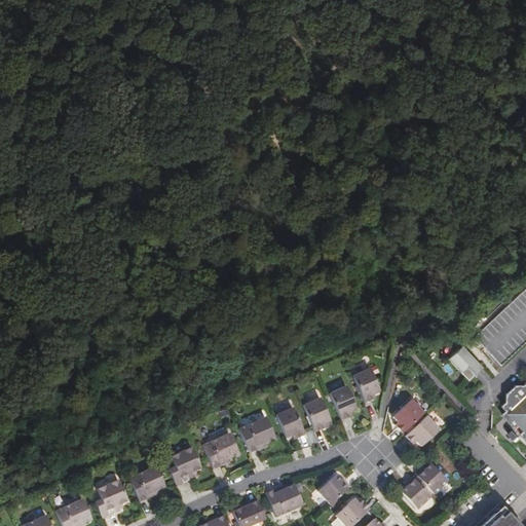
[(525,343),(525,290),(475,339),(501,367),(525,343)]
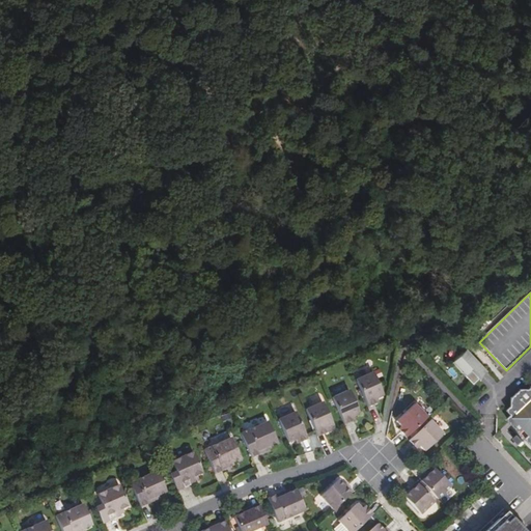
[(455,345),(450,355),(456,359),(463,350),(455,345)]
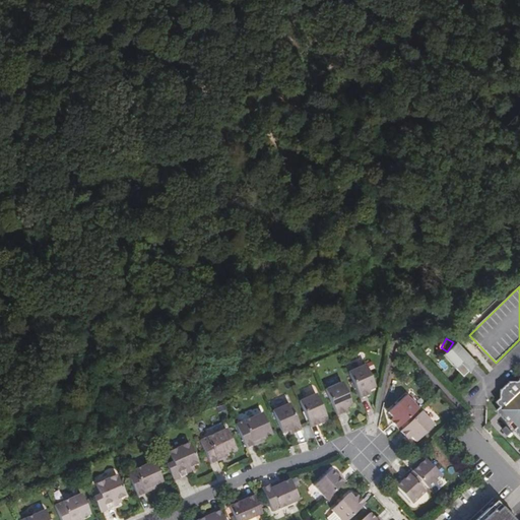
[(477,365),(457,343),(444,356),(464,378),(469,373),(467,370),(469,368),(472,370),(477,365)]
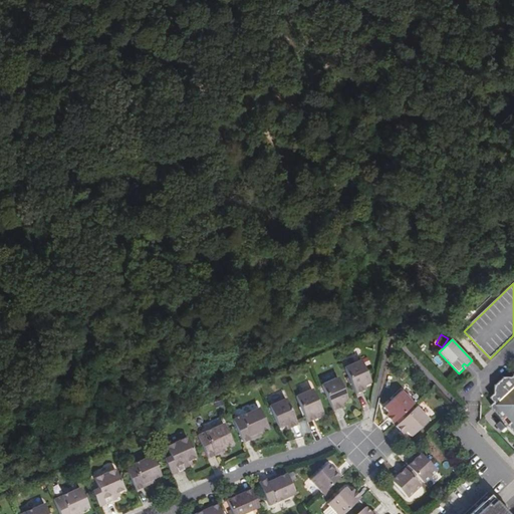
[(361,360),(344,367),(356,395),(363,392),(361,388),(364,387),(371,383),(361,360)]
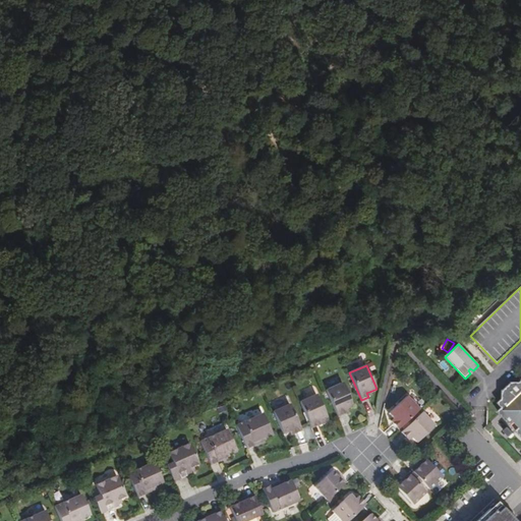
[(327,390),(341,383),(338,375),(324,383),(327,390)]
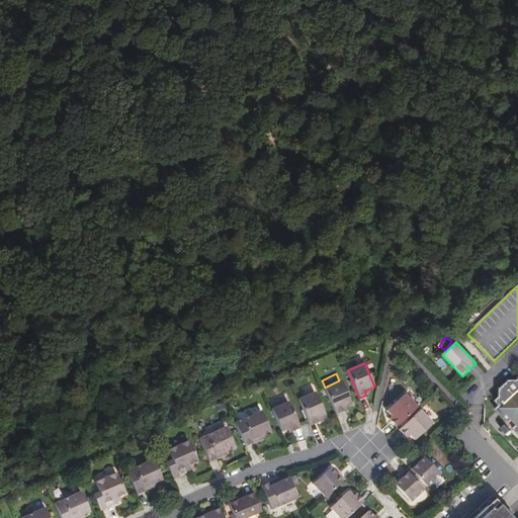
[(517,380),(510,382),(502,390),(502,398),(497,403),(502,407),(498,412),(510,425),(517,418),(517,419),(517,427),(515,430),(517,433),(517,380)]
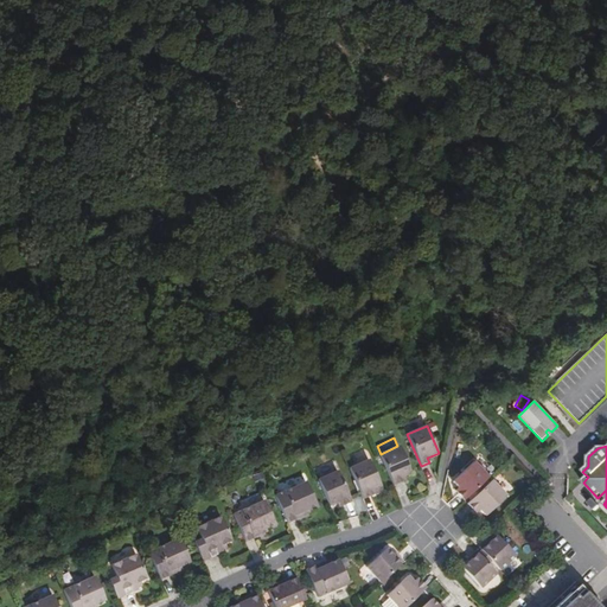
[(379,455),(394,486),(402,483),(400,478),(403,477),(410,473),(400,447),(379,455)]
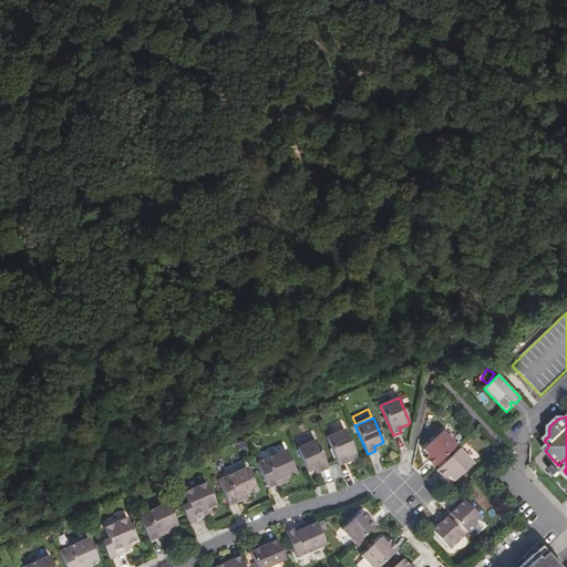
[(326,437),(339,466),(347,463),(344,459),(349,456),(356,454),(344,429),(326,437)]
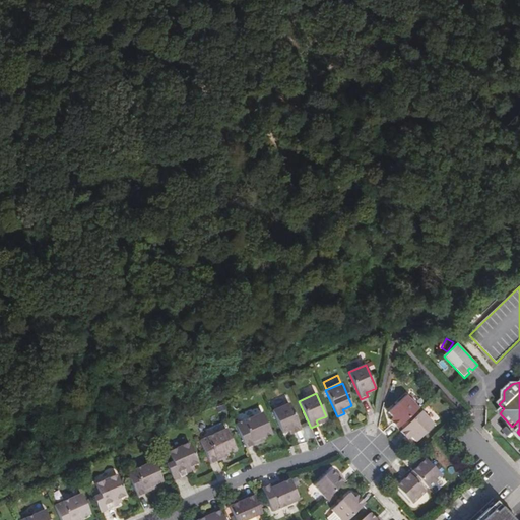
[(393,424),(399,429),(402,427),(411,417),(419,409),(407,395),(389,412),(393,417),(396,420),(393,424)]
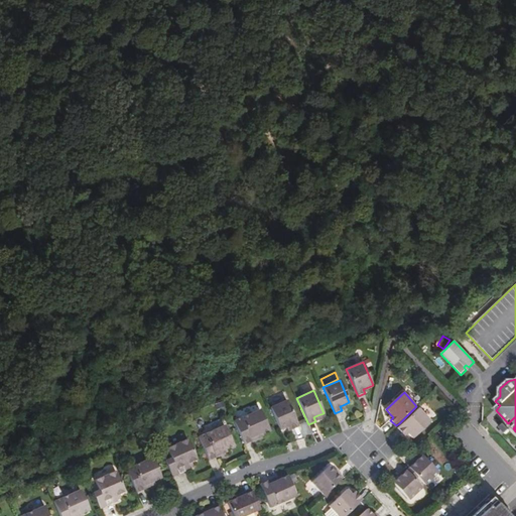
[(288,399),(270,406),(280,430),(290,425),(291,429),(298,426),(288,399)]
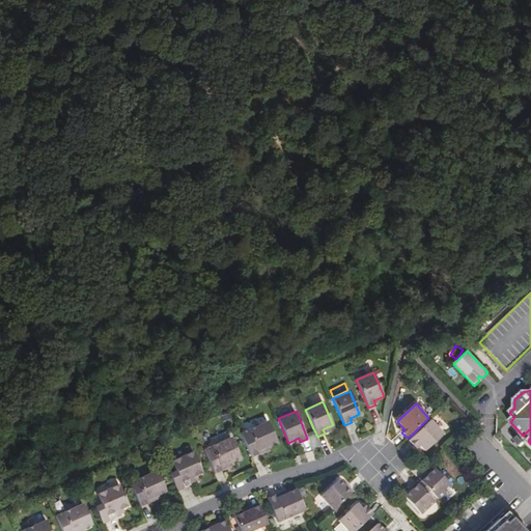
[(431,420),(423,428),(413,438),(410,441),(415,446),(418,443),(420,446),(425,452),(444,435),(431,420)]
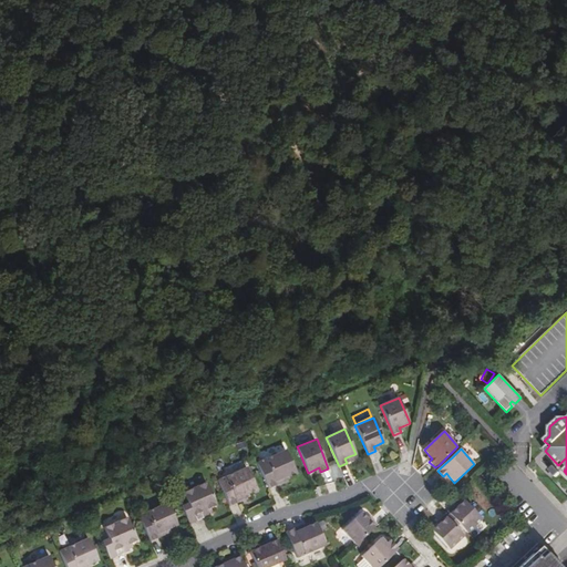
[(257,465),(269,491),(282,485),(281,482),(289,477),(297,475),(287,452),(257,465)]
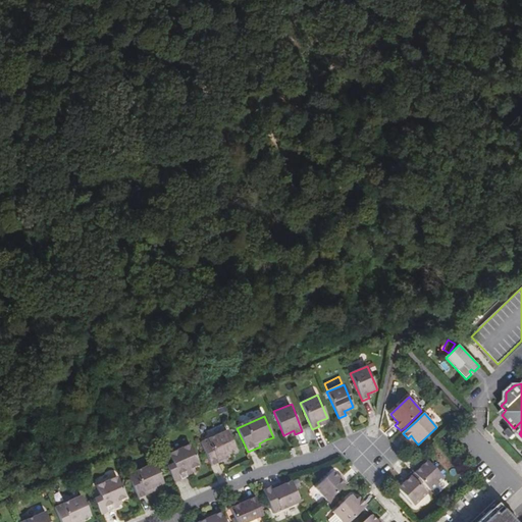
[(224,425),(213,428),(215,435),(226,431),(224,425)]
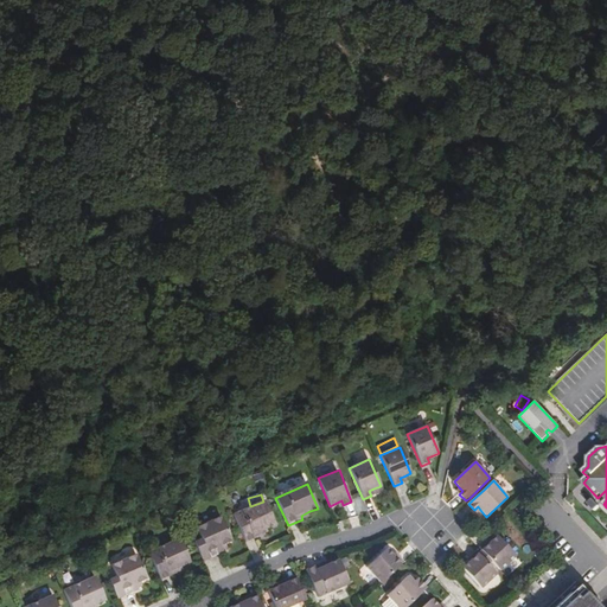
[(234,516),(246,543),(260,537),(259,534),(268,529),(276,525),(266,502),(234,516)]
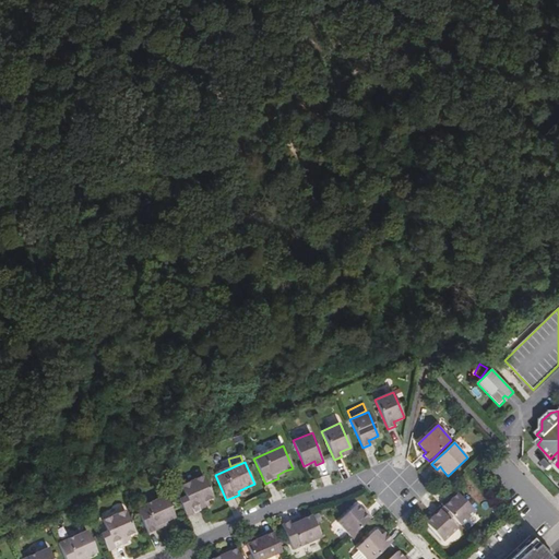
[(179,500),(187,518),(206,510),(204,504),(214,499),(204,477),(181,487),(186,497),(179,500)]
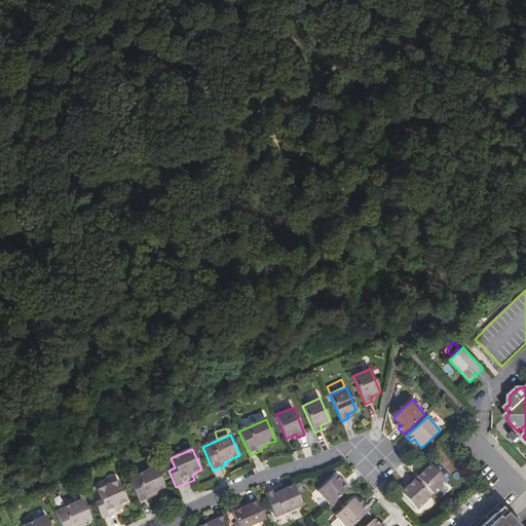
[(414,476),(433,495),(447,482),(429,464),(423,470),(426,474),(424,476),(419,471),(414,476)]
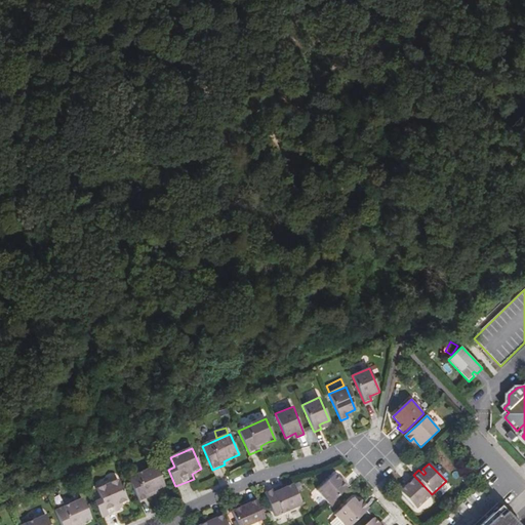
[(128,479),(139,502),(152,496),(150,494),(165,487),(156,467),(128,479)]
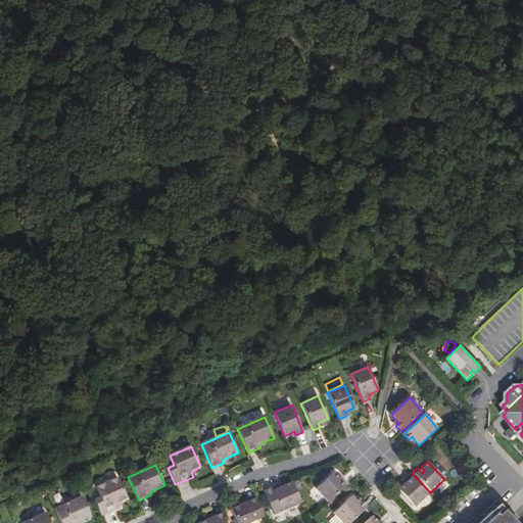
[(328,503),(347,484),(342,479),(338,483),(336,481),(339,477),(333,471),(315,488),(328,503)]
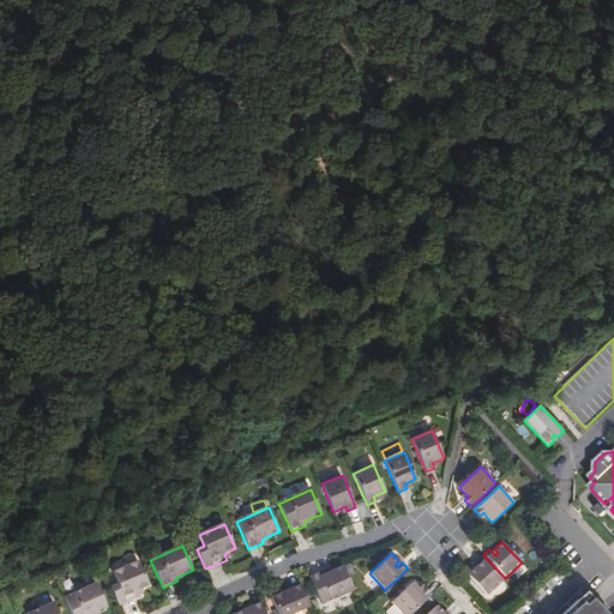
[(501,581),(480,559),(475,564),(480,570),(477,572),(473,567),(465,575),(486,596),(501,581)]
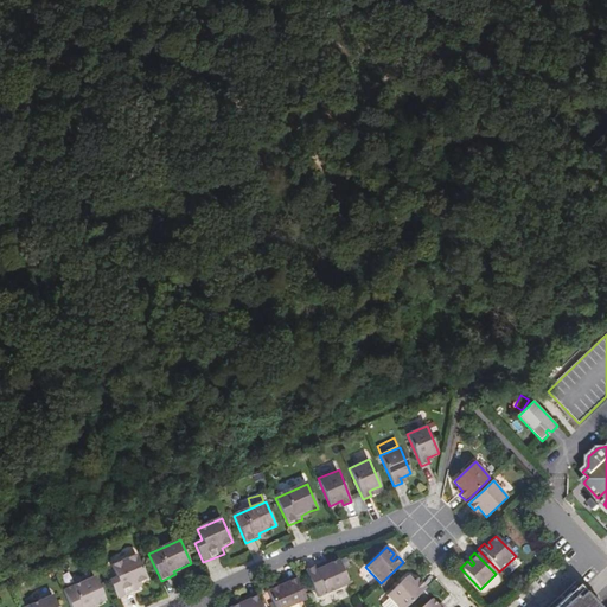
[(116,577),(109,581),(117,600),(138,592),(135,585),(147,580),(138,555),(112,567),(116,577)]
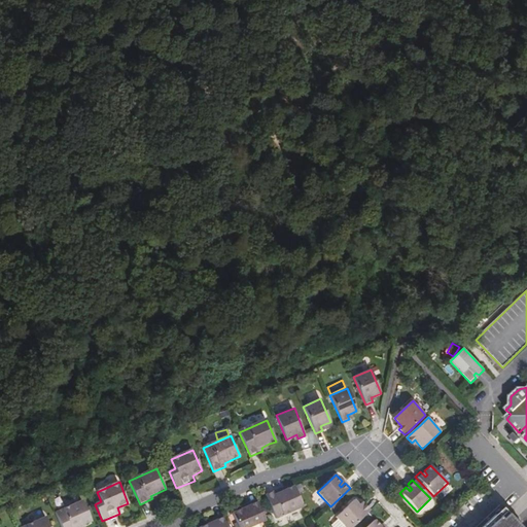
[(302,507),(293,487),(279,493),(278,489),(266,495),(276,519),(302,507)]
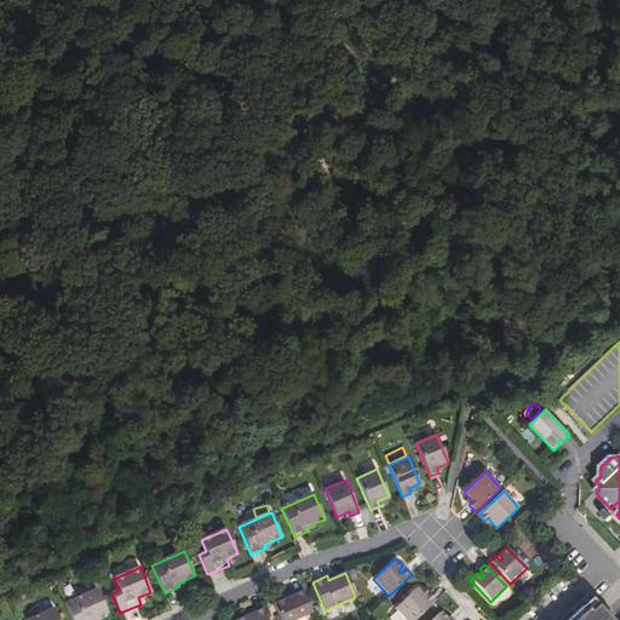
[(394,608),(405,619),(414,619),(435,601),(429,595),(425,597),(417,587),(394,608)]
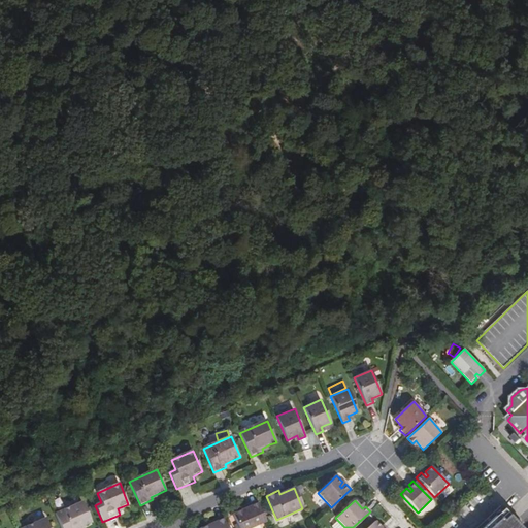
[(83,502),(55,515),(61,527),(80,527),(93,523),(83,502)]
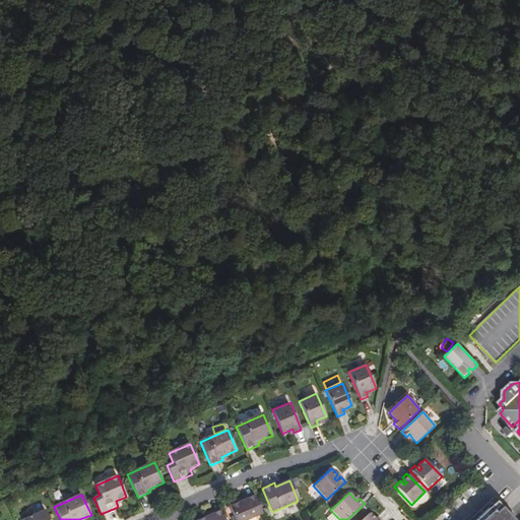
[(253,495),(229,506),(234,519),(245,519),(261,513),(253,495)]
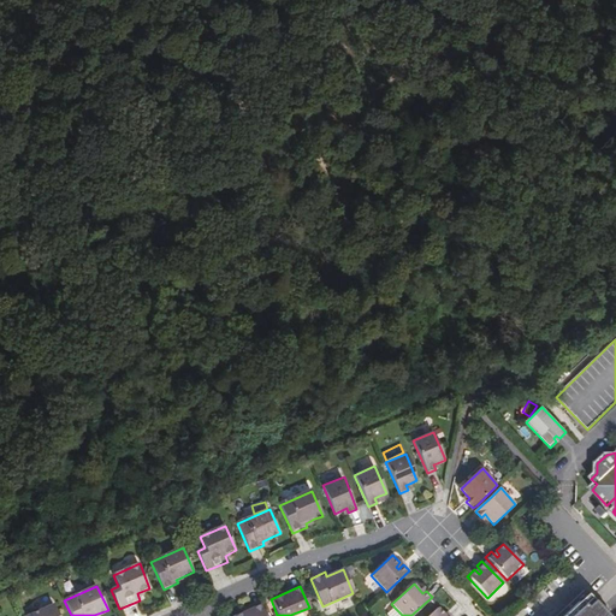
[(575,600),(584,593),(581,590),(573,598),(575,600)]
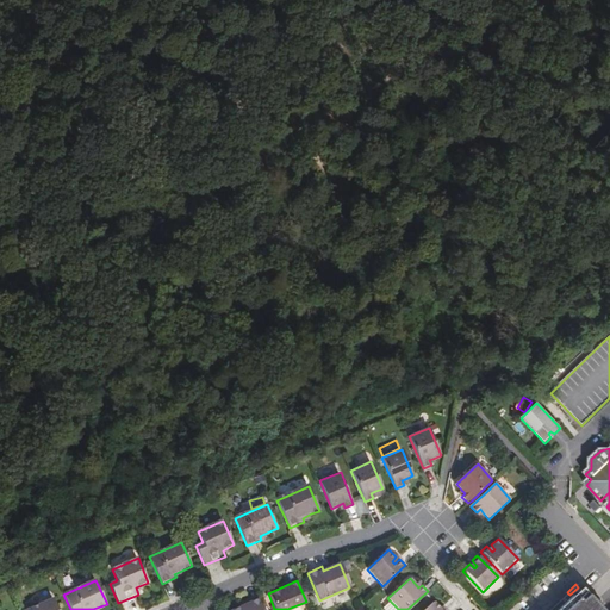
[(599,609),(578,587),(570,595),(554,609),(599,609)]
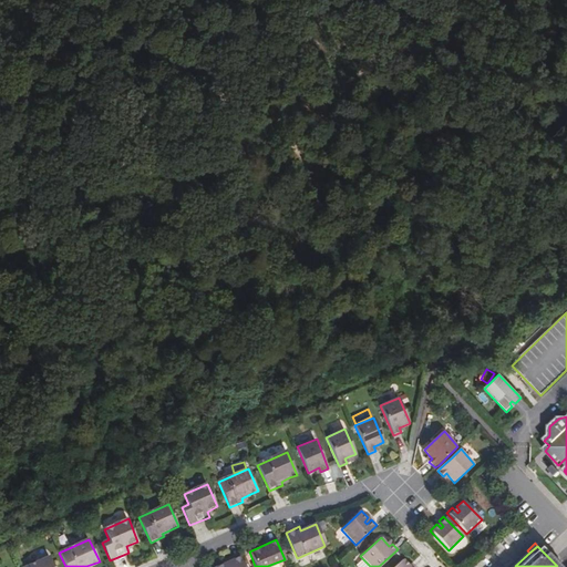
[(54,566),(50,556),(23,566),(54,566)]
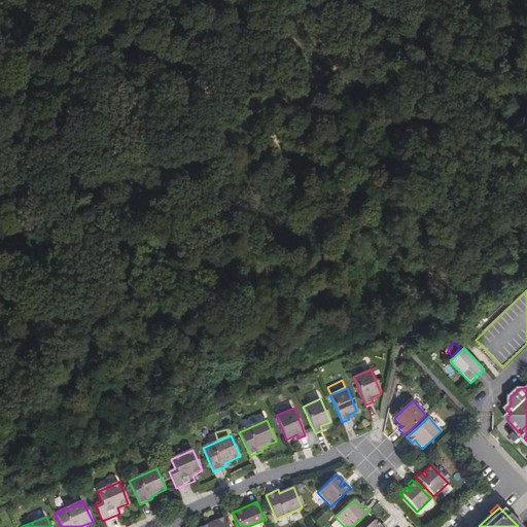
[(226,526),(222,517),(199,526),(226,526)]
